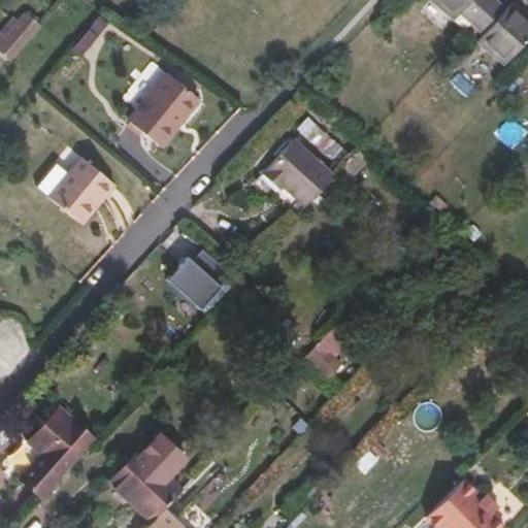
[(459,13),(470,24),(491,0),(431,0),(454,20),(459,13)]
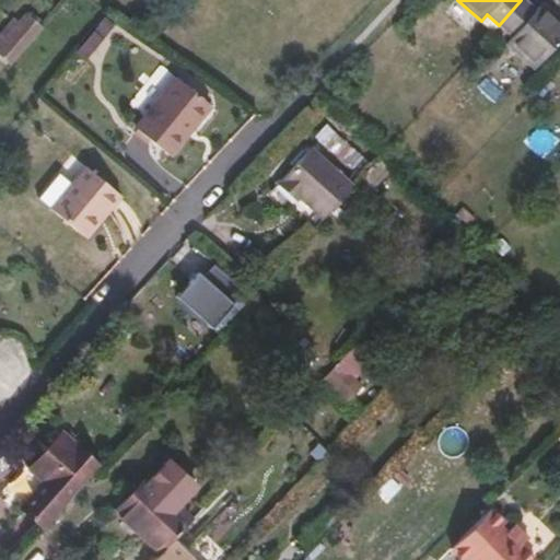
[(559,19),(559,18),(556,14),(552,19),(538,6),(535,10),(524,0),(521,0),(499,25),(512,36),(506,43),(535,68),(559,39),(559,19)]
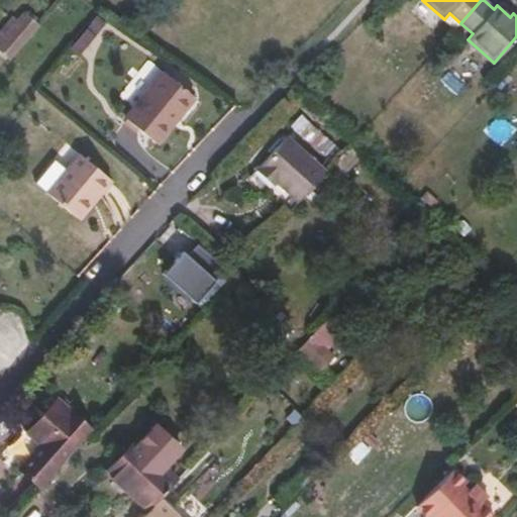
[(510,17),(513,13),(500,2),(497,5),(510,17)]
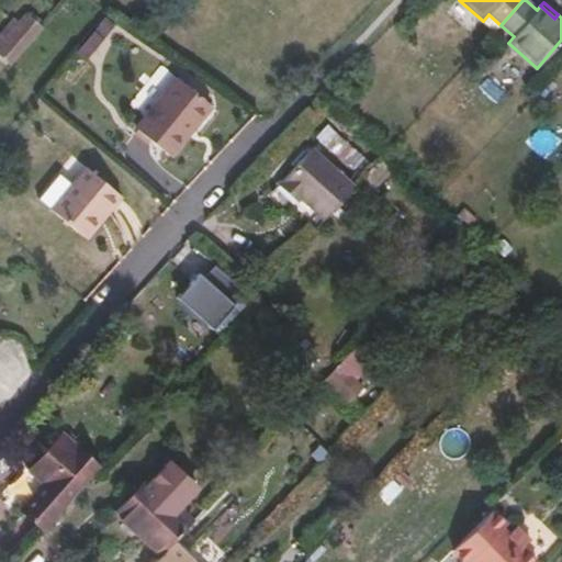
[(0,31),(0,52),(10,63),(44,27),(23,8),(0,31)]
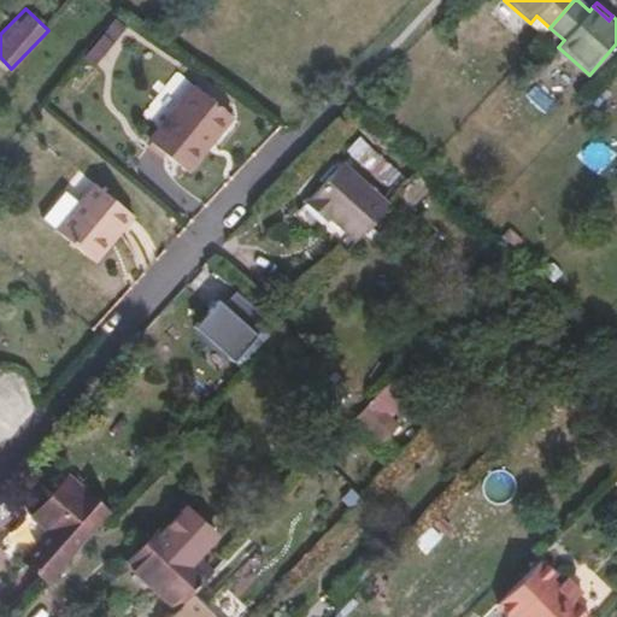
[(148,141),(181,168),(205,139),(210,144),(233,116),(194,84),(148,141)]
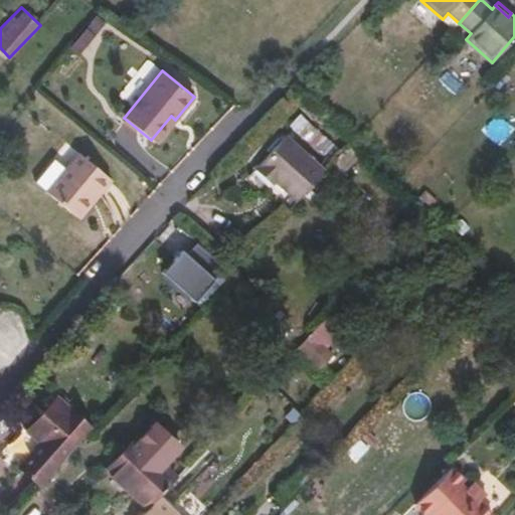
[(333,144),(300,113),(290,125),(322,155),(333,144)]
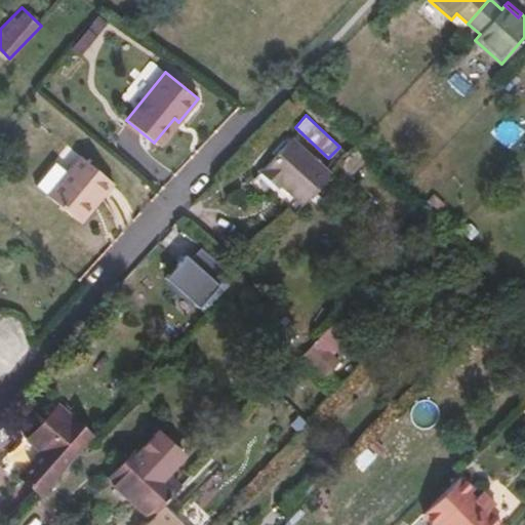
[(174,118),(154,143),(159,146),(178,122),(174,118)]
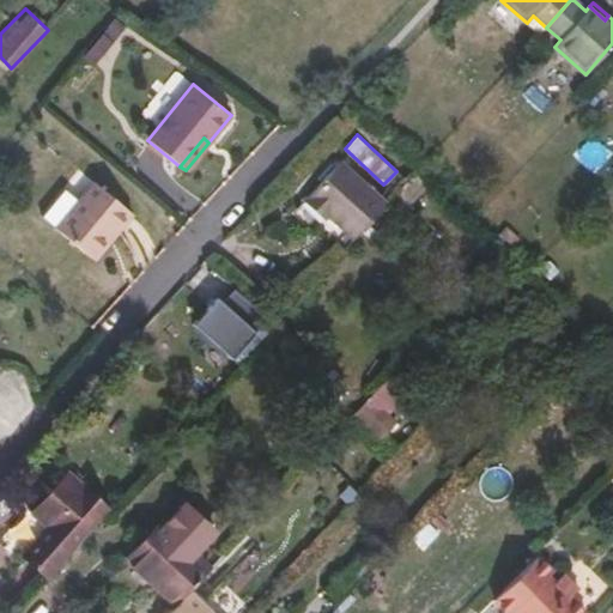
[(354,238),(386,205),(340,161),(303,201),(322,218),(327,213),(354,238)]
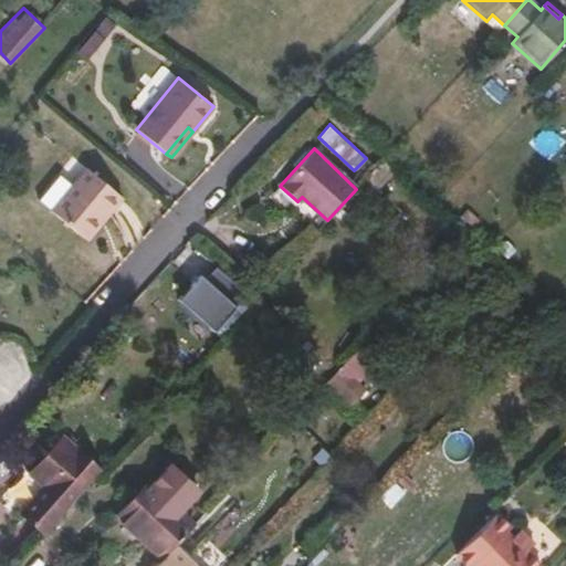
[(102,212),(106,216),(121,197),(87,169),(52,212),(82,237),(102,212)]
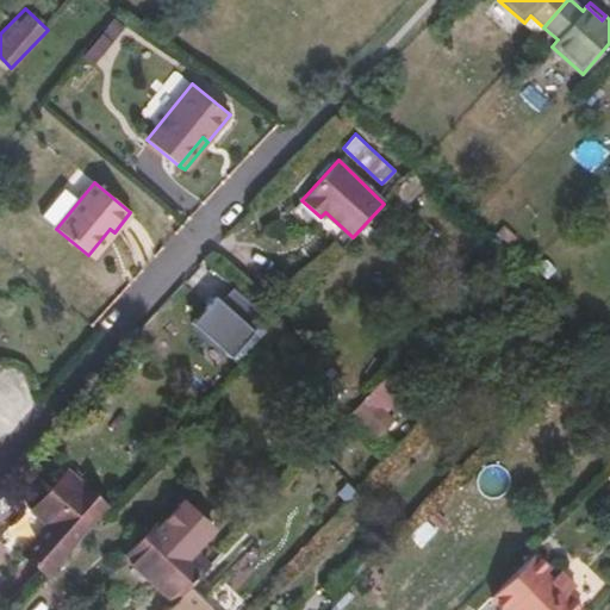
[(92,259),(114,232),(110,229),(88,255),(92,259)]
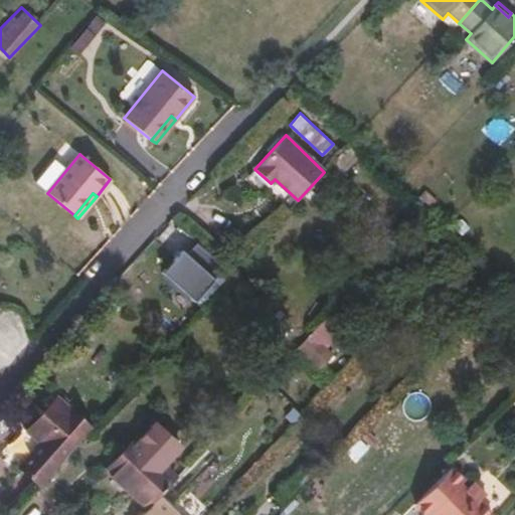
[(230,264),(200,240),(190,251),(186,247),(166,271),(198,300),(230,264)]
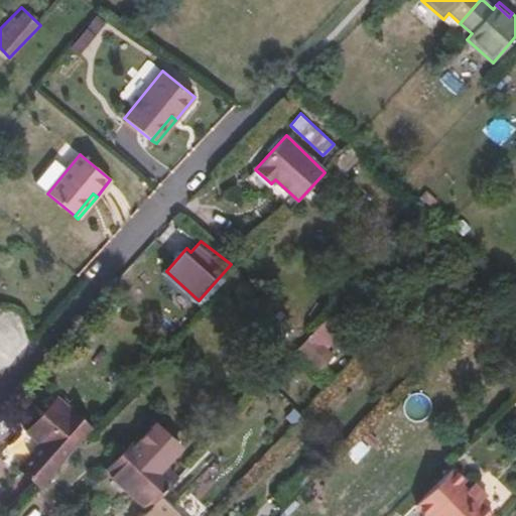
[(199,300),(166,271),(159,278),(192,307),(199,300)]
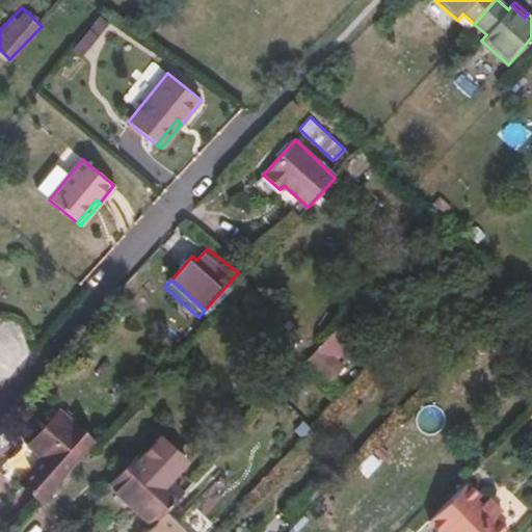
[(347,338),(336,327),(322,343),(334,353),(347,338)]
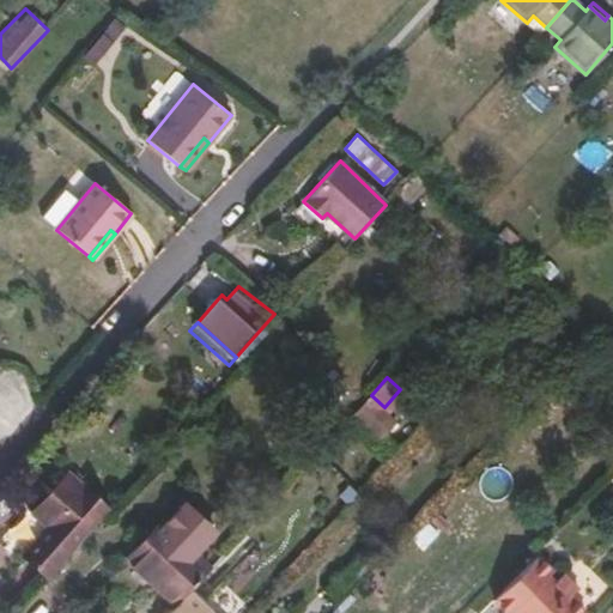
[(384,407),(371,395),(353,414),(366,426),(372,420),(384,407)]
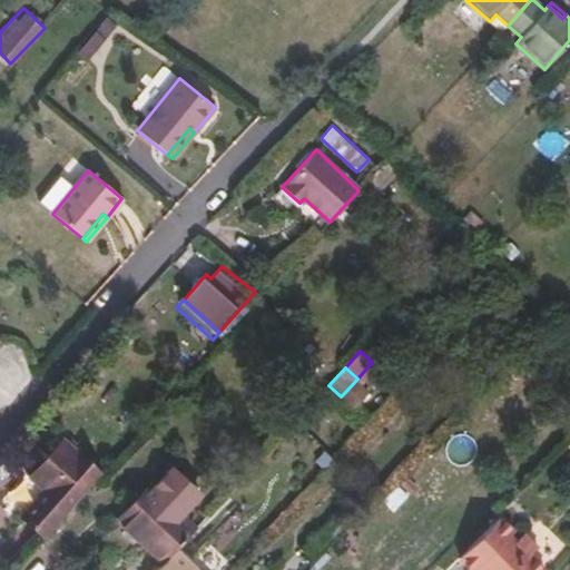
[(367,387),(357,379),(346,391),(355,400),(367,387)]
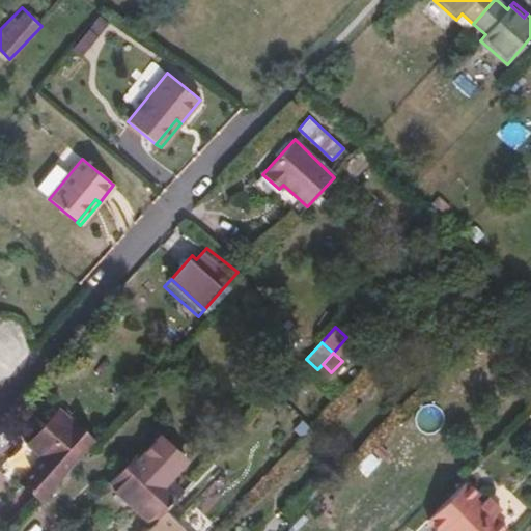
[(43,456),(21,481),(40,499),(92,441),(58,411),(29,444),(43,456)]
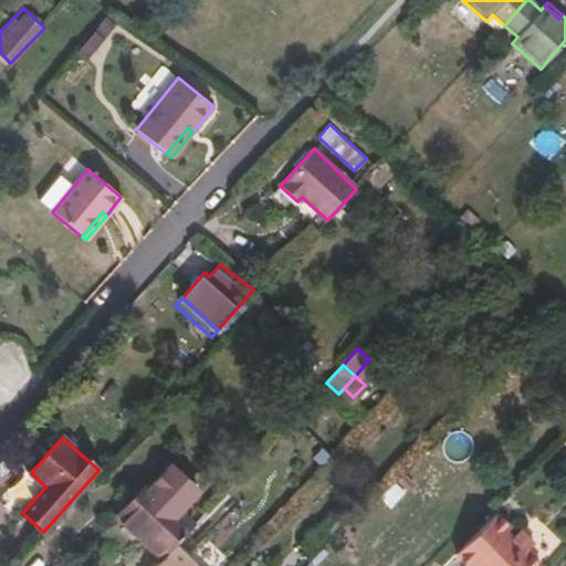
[(163,558),(175,545),(192,525),(148,484),(118,517),(163,558)]
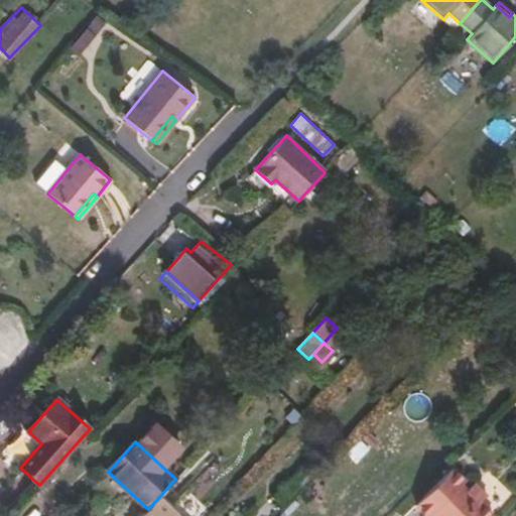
[(415,504),(426,515),(429,515),(432,514),(433,515),(492,515),(480,503),(487,496),(474,483),(471,486),(452,468),(415,504)]
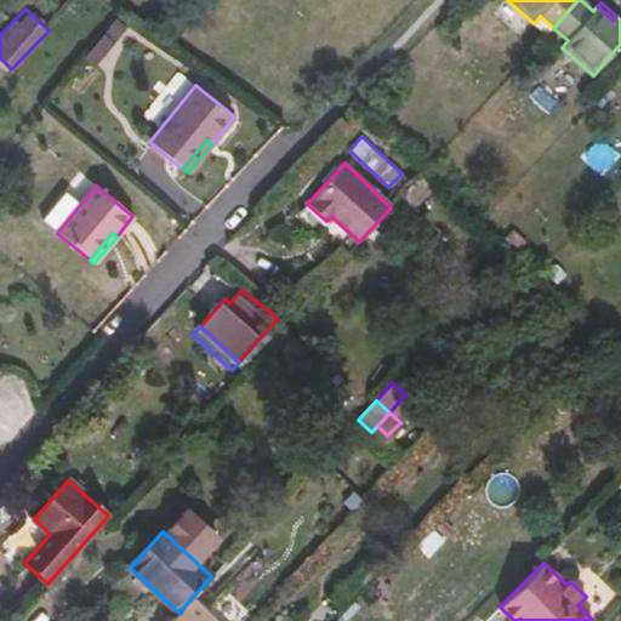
[(215,620),(192,598),(178,613),(170,620),(215,620)]
